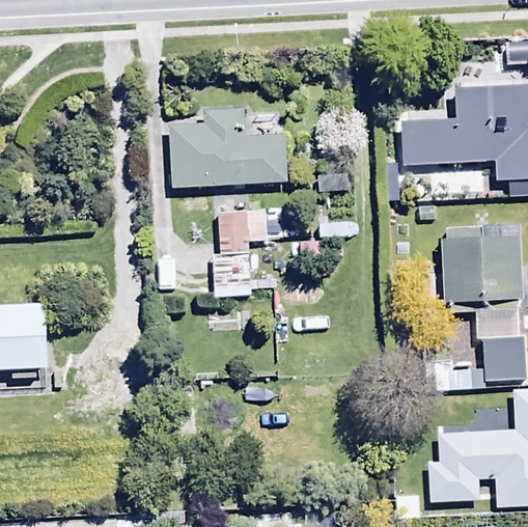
[(400,120),(401,165),(493,162),(494,179),(527,178),(527,84),(454,87),(455,118),(400,120)]
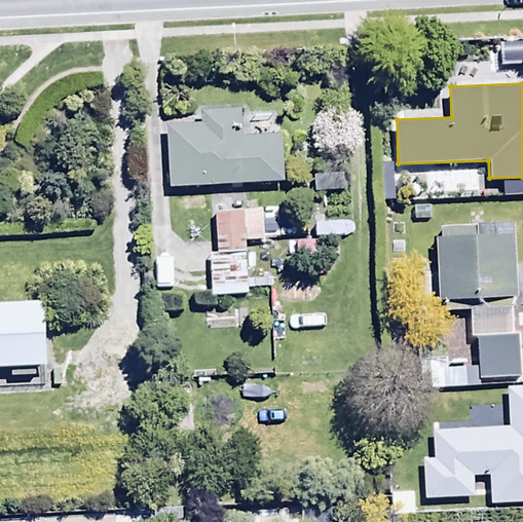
[(166,122),(169,184),(283,180),(279,115),(241,117),(241,106),(200,108),(200,121),(166,122)]
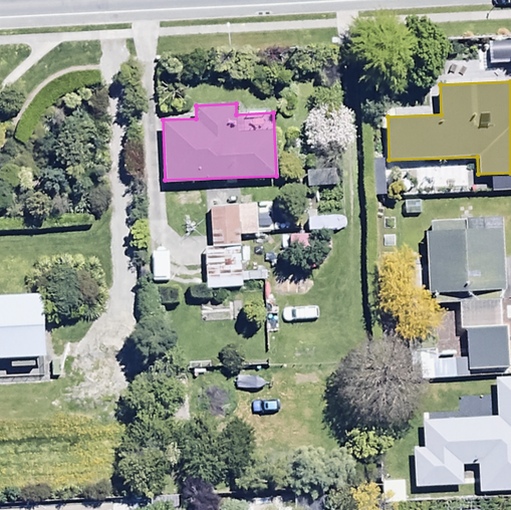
[(503,288),(500,216),(474,217),(474,201),(459,202),(460,217),(433,218),(433,232),(427,232),(429,290),(503,288)]
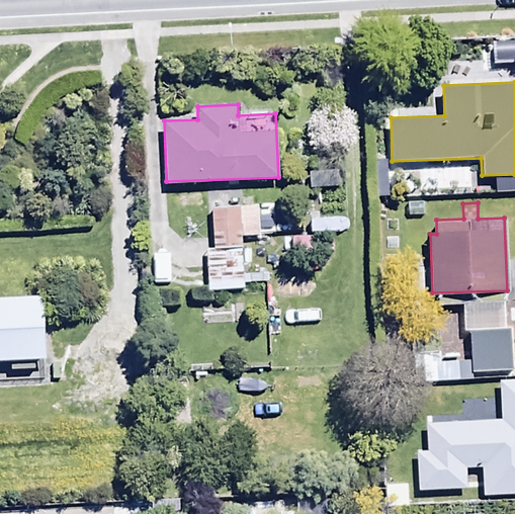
[(260,205),(212,208),(215,247),(207,247),(209,287),(246,286),(243,236),(262,235),(260,205)]
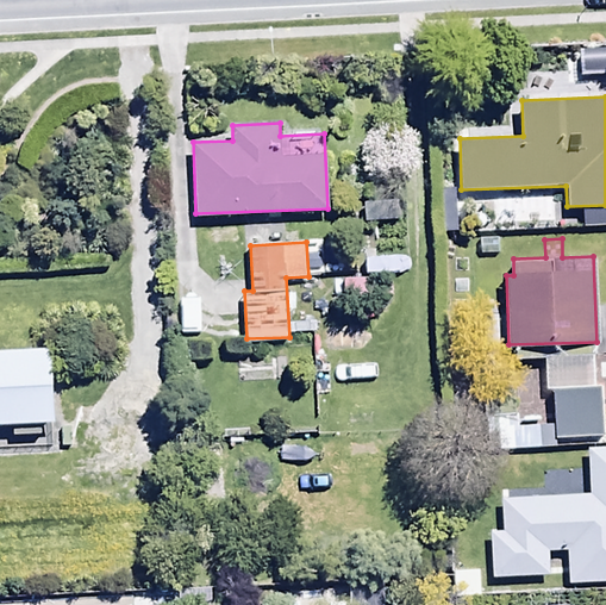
[(0,422),(52,420),(50,348),(0,348),(0,422)]
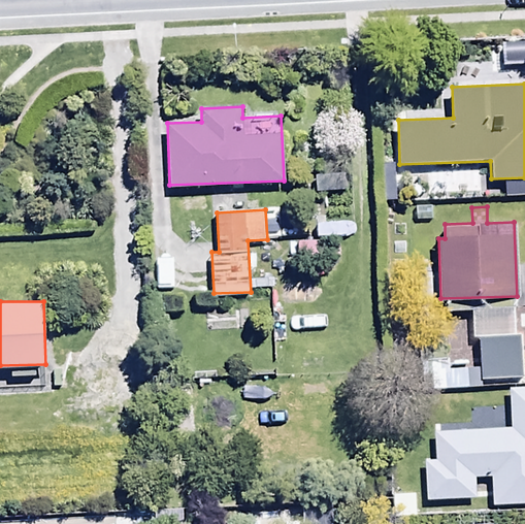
[(516,307),(472,308),(473,335),(480,334),(482,377),(524,374),(524,334),(517,334),(516,307)]
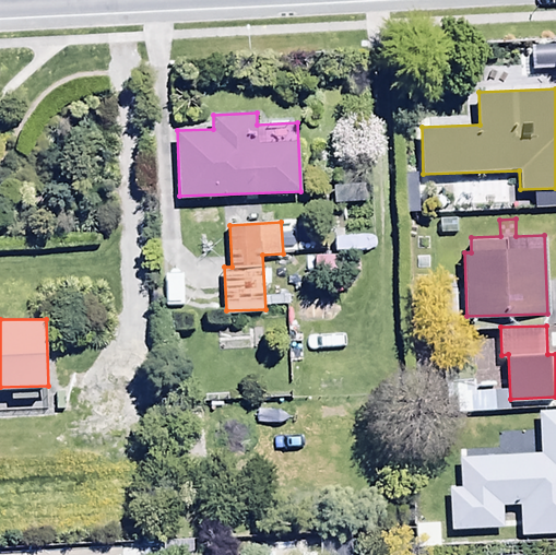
[(555,408),(540,410),(542,451),(460,456),(462,485),(450,486),(452,529),(506,526),(505,505),(520,504),(521,535),(555,532),(555,408)]
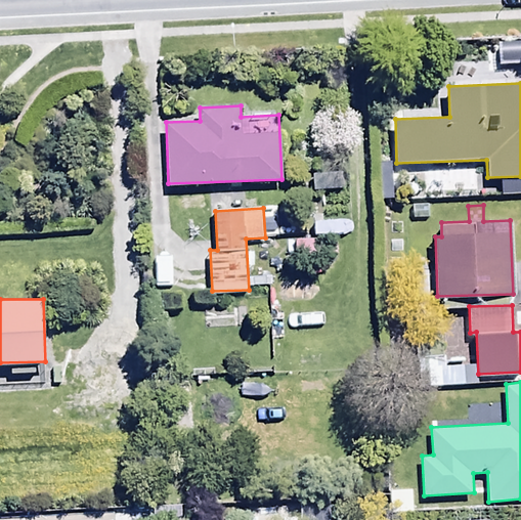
All buildings are outlined.
